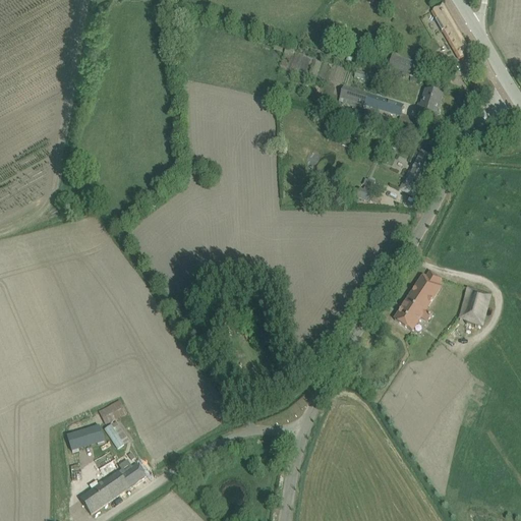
[(460,60),(462,59),(471,54),(444,6),(432,12),(460,60)]
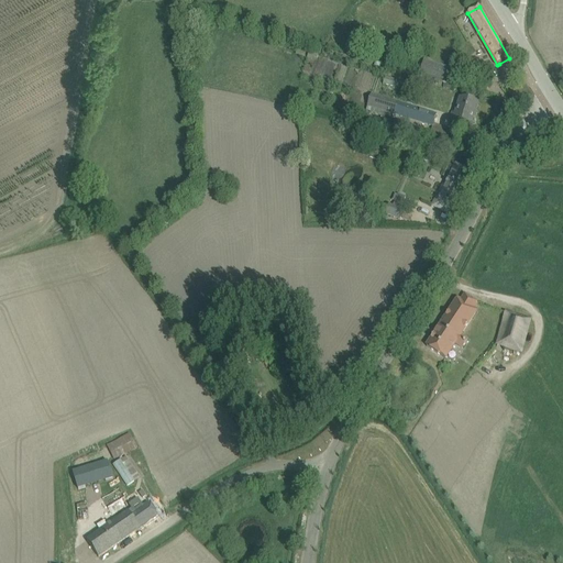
[(423,61),(419,74),(452,84),(455,70),(423,61)]
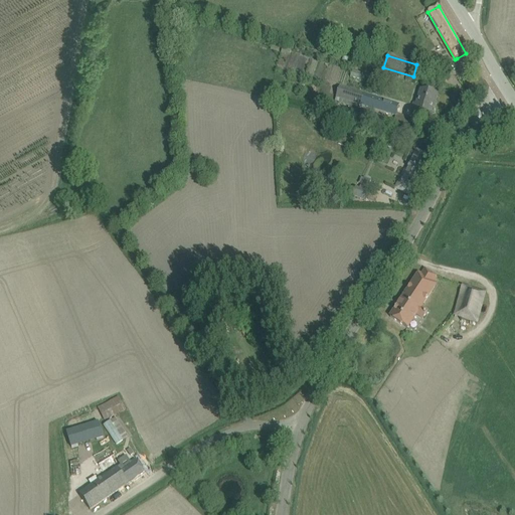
[(350,77),(362,80),(364,74),(352,71),(350,77)]
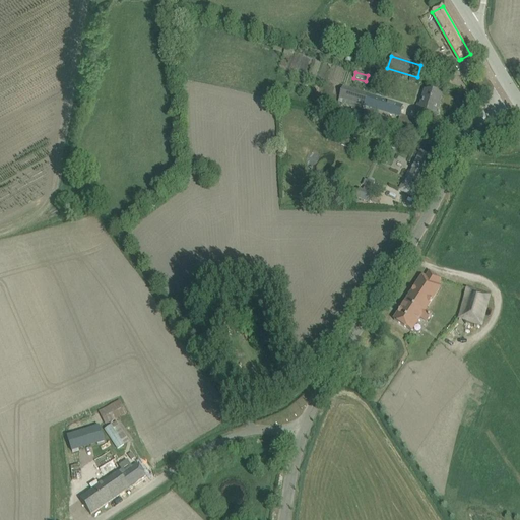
[(399,117),(402,106),(343,87),(339,100),(366,108),(366,106),(399,117)]
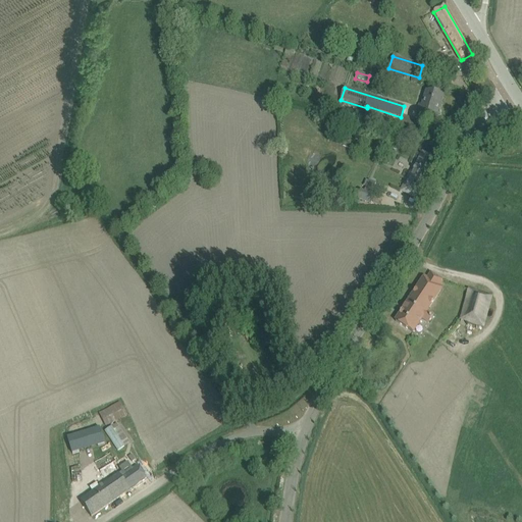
[(420,105),(417,113),(436,118),(442,97),(427,92),(423,106),(420,105)]
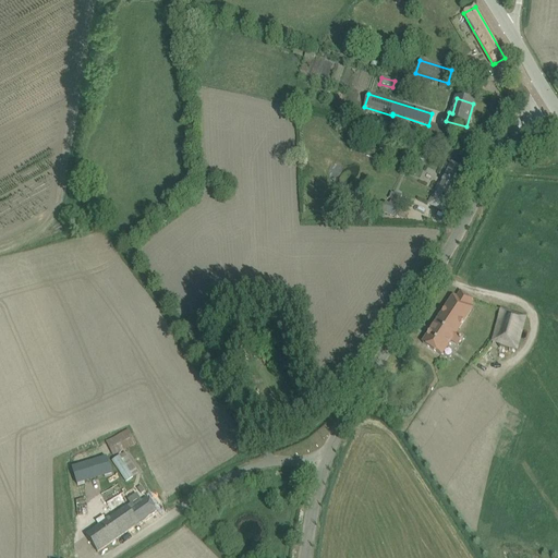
[(437,183),(427,204),(446,213),(452,199),(450,198),(463,170),(449,162),(439,184),(437,183)]
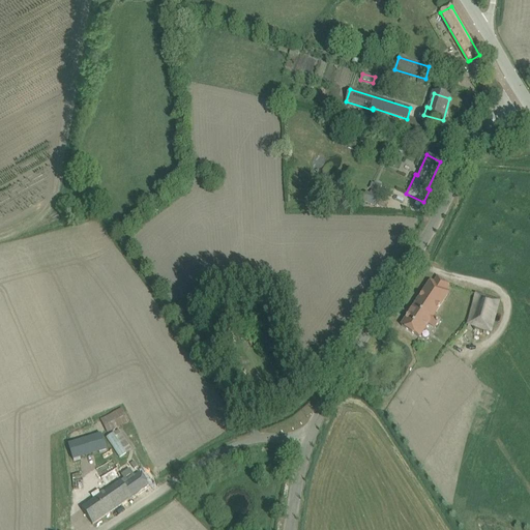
[(402,327),(419,339),(452,288),(438,278),(434,285),(431,283),(402,327)]
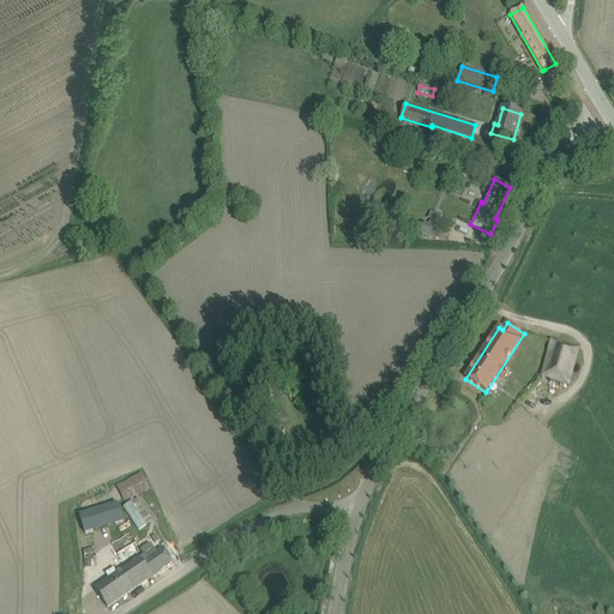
[(551,341),(541,378),(567,385),(577,348),(551,341)]
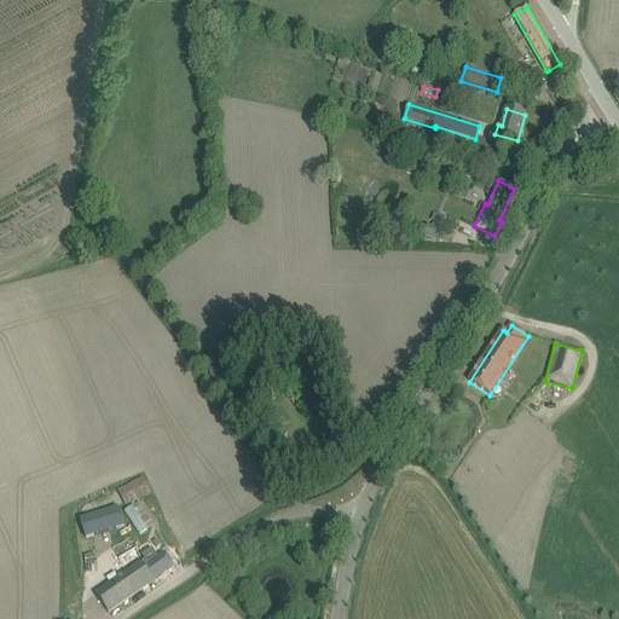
[(226,375),(217,359),(204,366),(214,382),(226,375)]
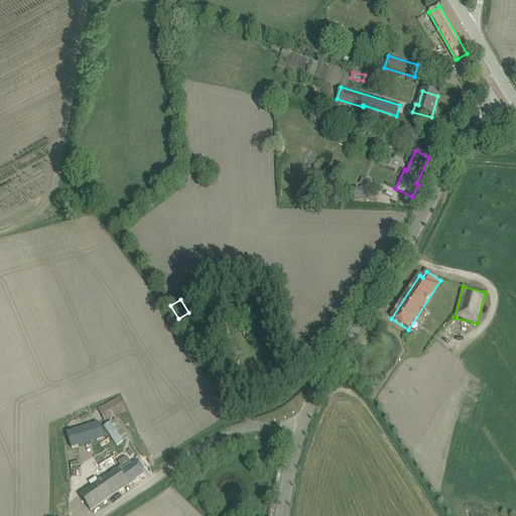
[(65,382),(56,384),(58,392),(67,390),(65,382)]
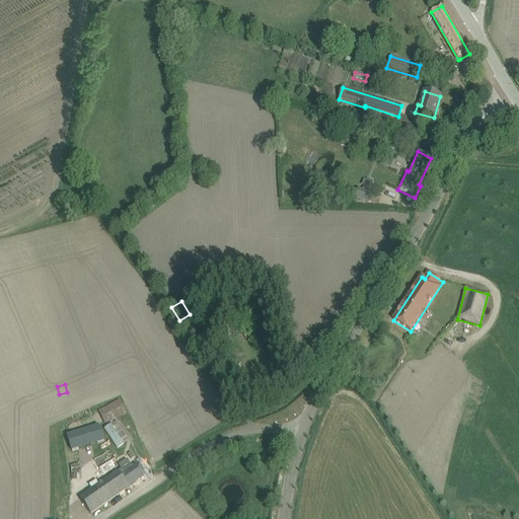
[(119,400),(98,411),(105,425),(126,415),(119,400)]
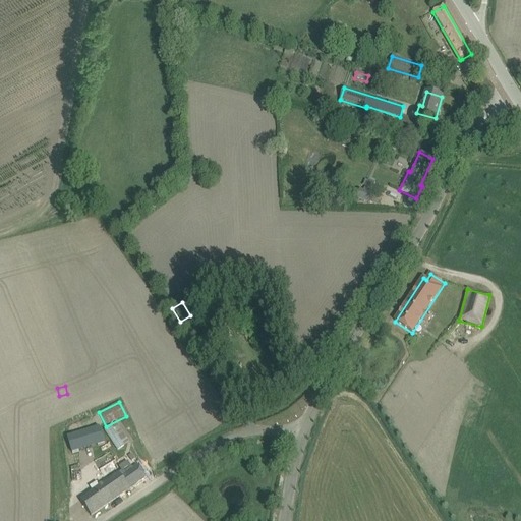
[(118,451),(131,442),(118,422),(105,430),(118,451)]
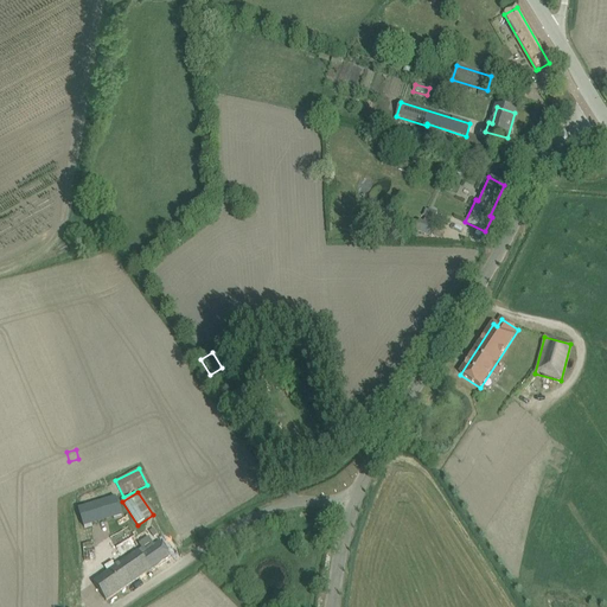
[(115,499),(77,510),(83,529),(121,517),(115,499)]
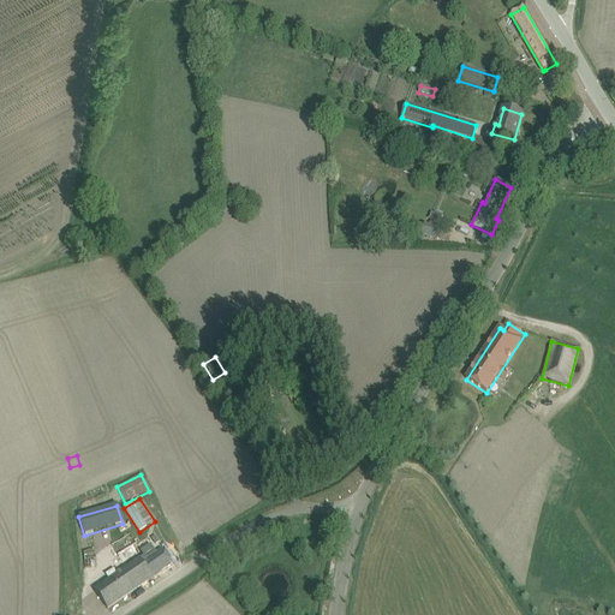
[(121,565),(139,553),(127,535),(109,547),(121,565)]
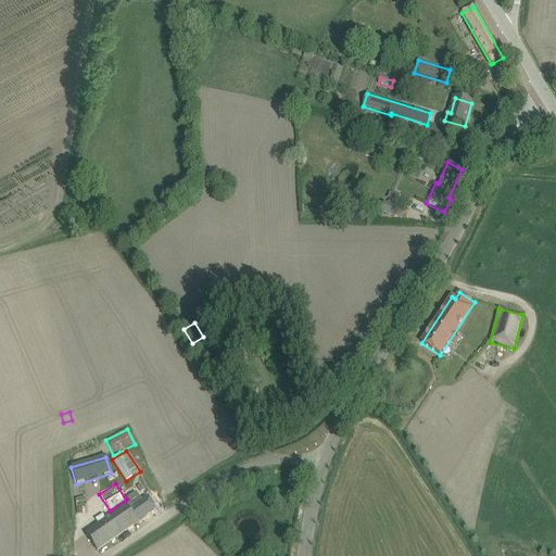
[(127,505),(113,515),(86,534),(98,551),(139,522),(156,510),(147,495),(129,507),(127,505)]
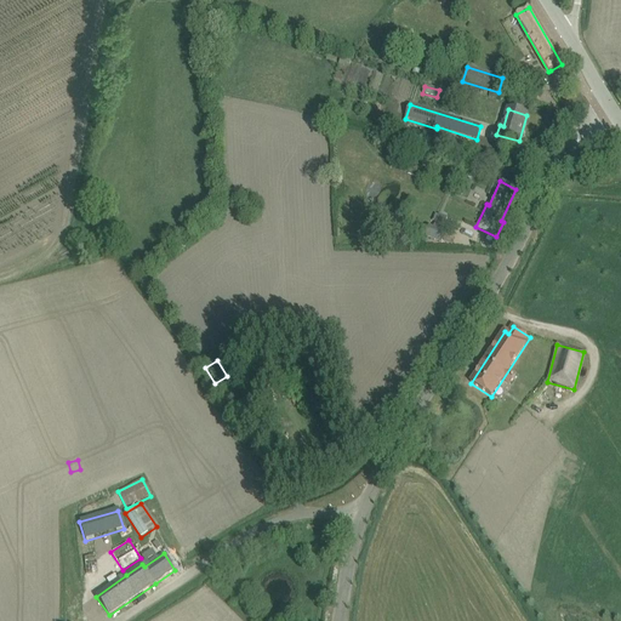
[(98,573),(97,557),(85,558),(86,574),(98,573)]
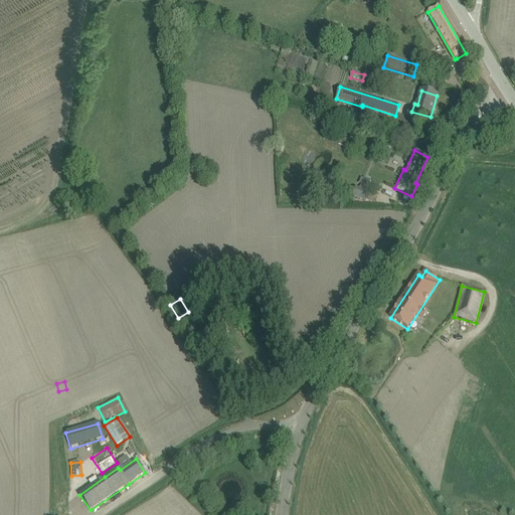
All buildings are outlined.
